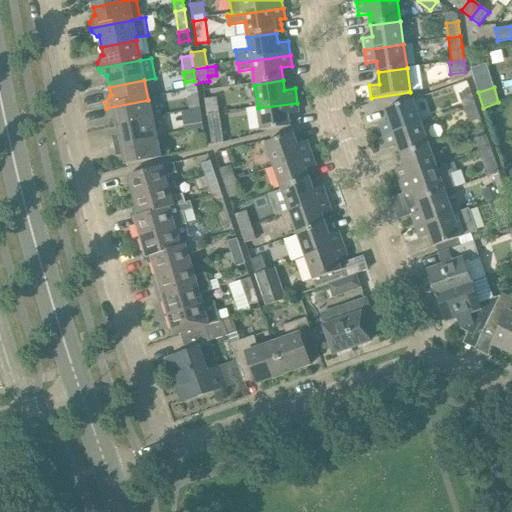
[(460,94),(465,109),(476,105),(471,90),(460,94)]
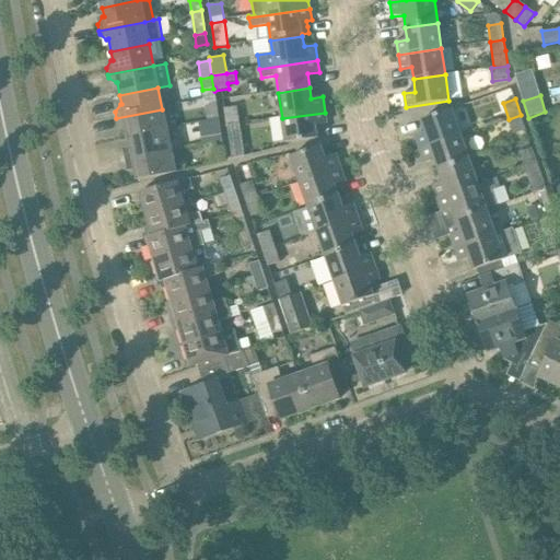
[(207,121),(208,123),(219,120),(216,105),(206,106),(207,121)]
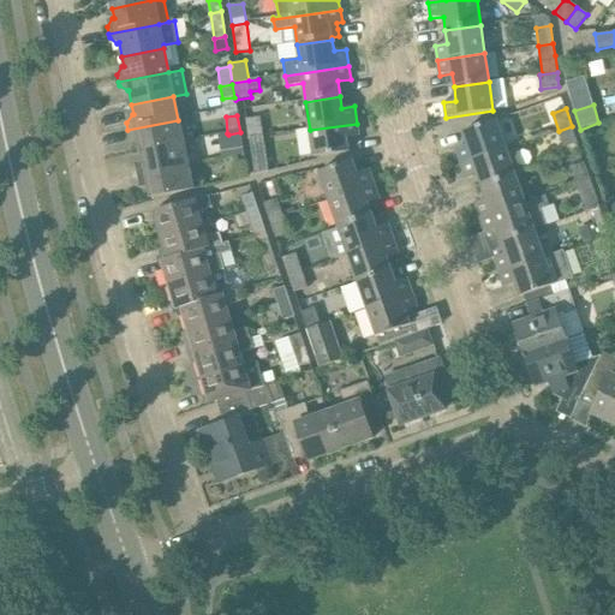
[(246,118),(250,139),(264,137),(261,115),(246,118)]
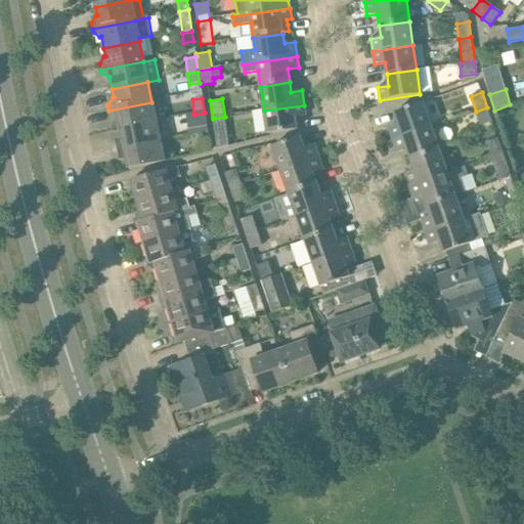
[(118,119),(121,129),(167,121),(163,100),(151,102),(108,111),(110,114),(117,119),(118,119)]
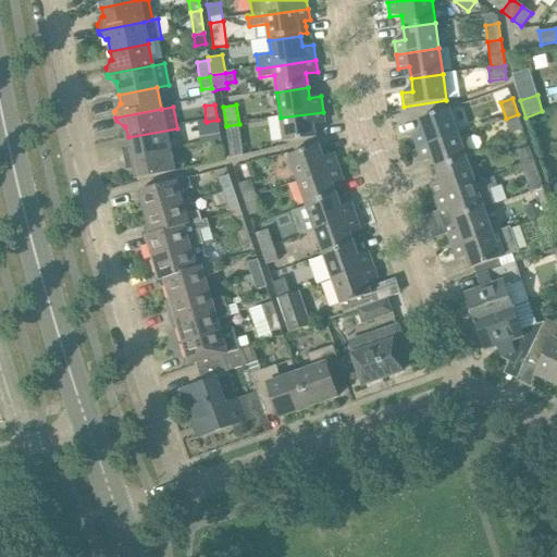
[(412,136),(418,150),(459,135),(450,109),(419,120),(423,133),(412,136)]
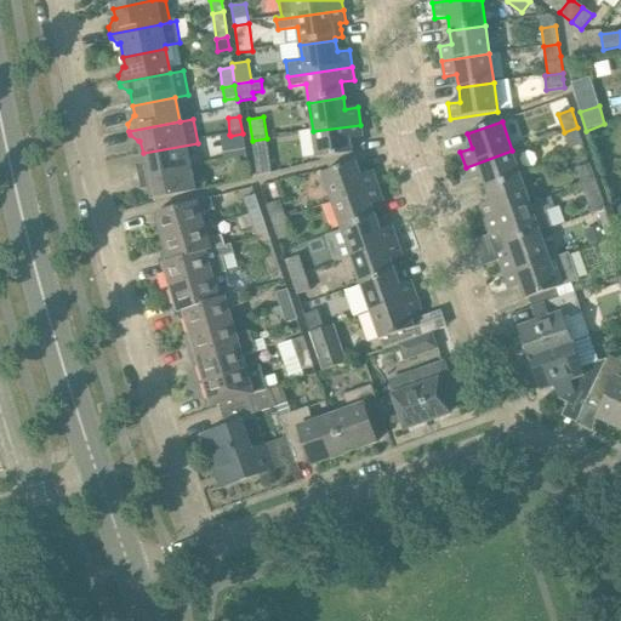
[(362,137),(360,125),(313,131),(317,160),(352,154),(349,140),(362,137)]
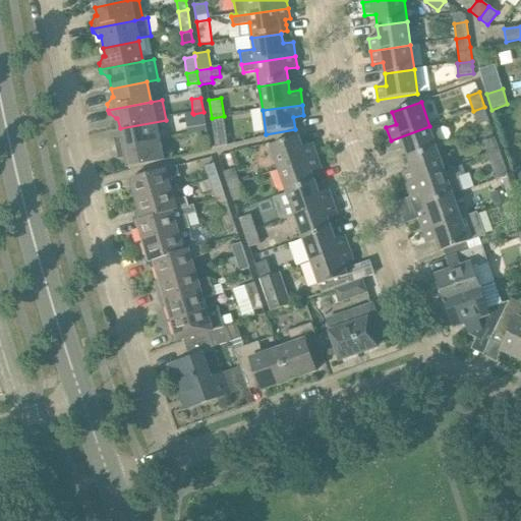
[(484,107),(473,111),(478,125),(488,121),(484,107)]
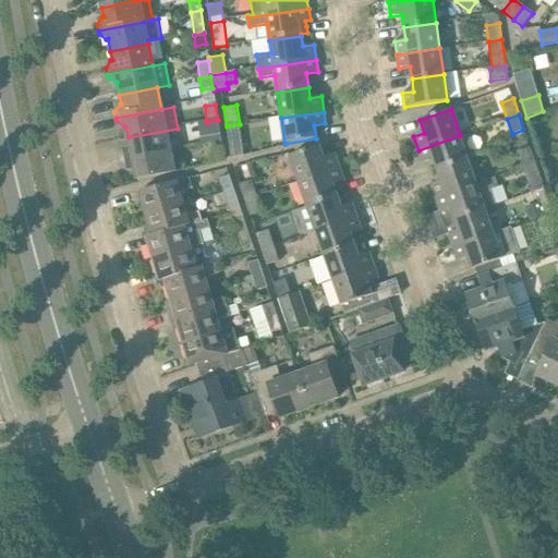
[(207,122),(198,124),(201,134),(219,132),(218,120),(207,122)]
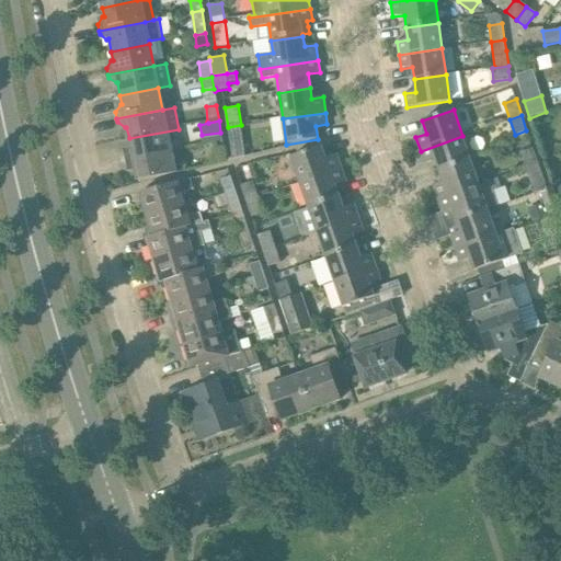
[(241,125),(228,127),(232,160),(245,158),(241,125)]
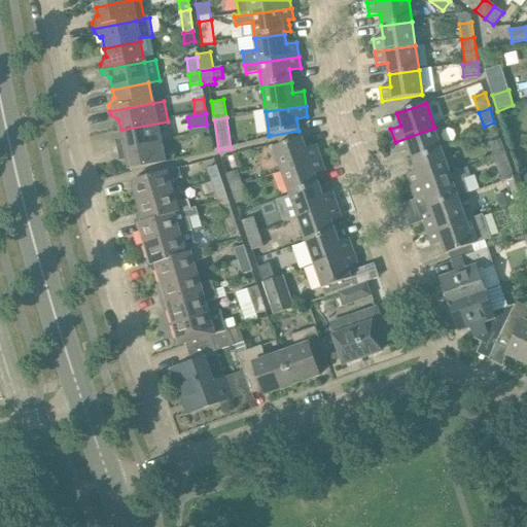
[(116,145),(118,152),(161,144),(172,141),(168,121),(121,130),(123,138),(121,139),(116,145)]
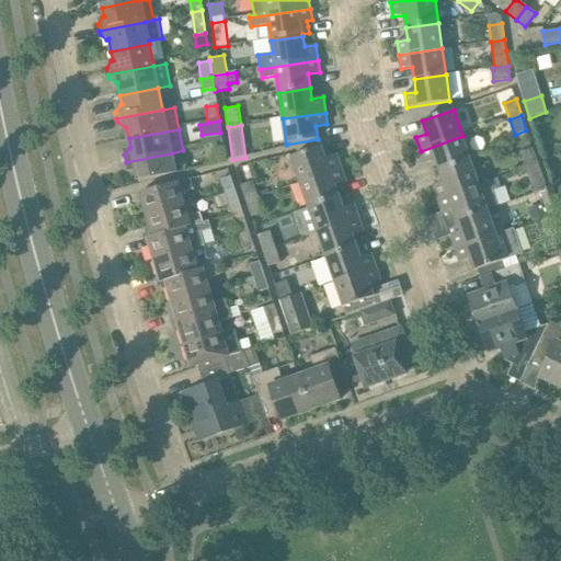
[(441,172),(470,161),(462,136),(421,151),(425,163),(436,159),(441,172)]
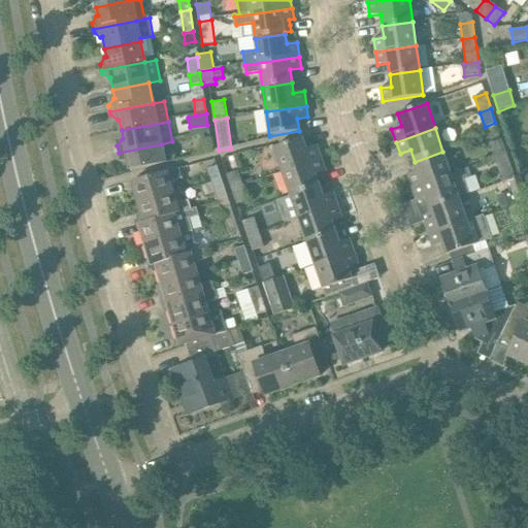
[(272,149),(282,173),(322,160),(317,146),(306,150),(303,138),(272,149)]
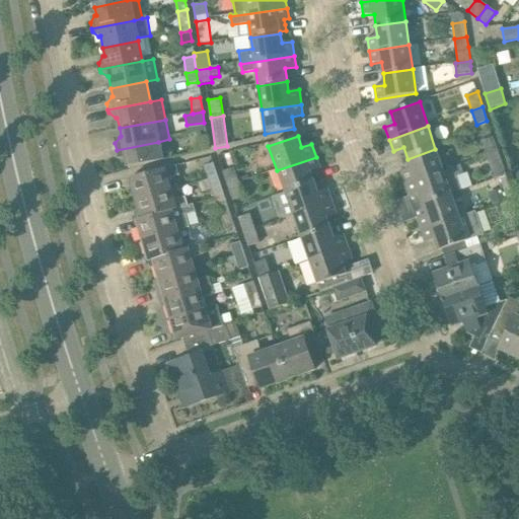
[(208,150),(206,137),(196,139),(198,152),(208,150)]
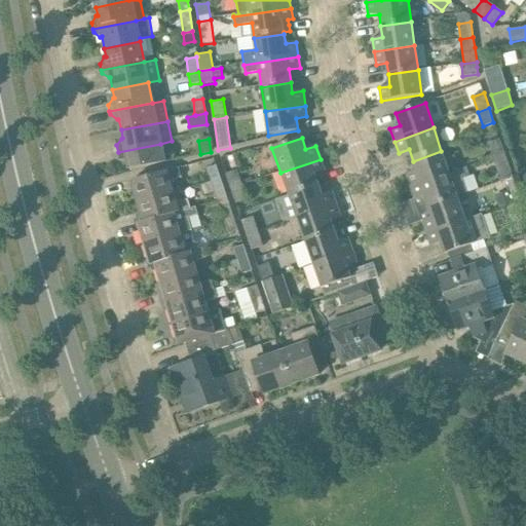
[(493,159),(505,154),(500,140),(488,144),(493,159)]
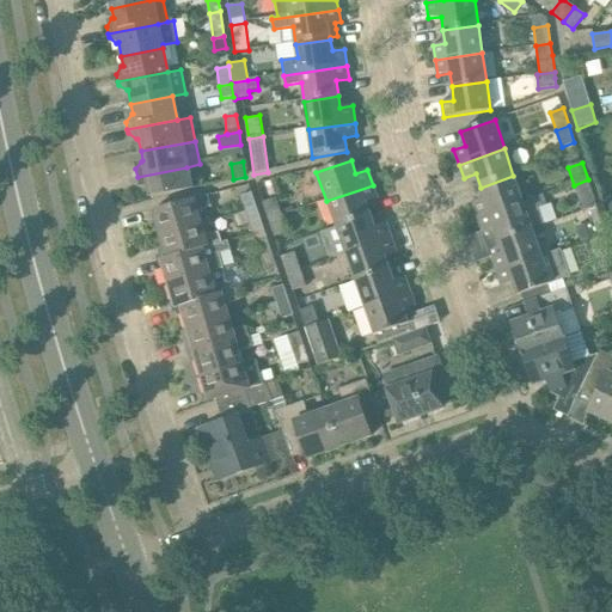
[(191,190),(187,167),(138,177),(138,181),(146,185),(148,185),(150,197),(191,190)]
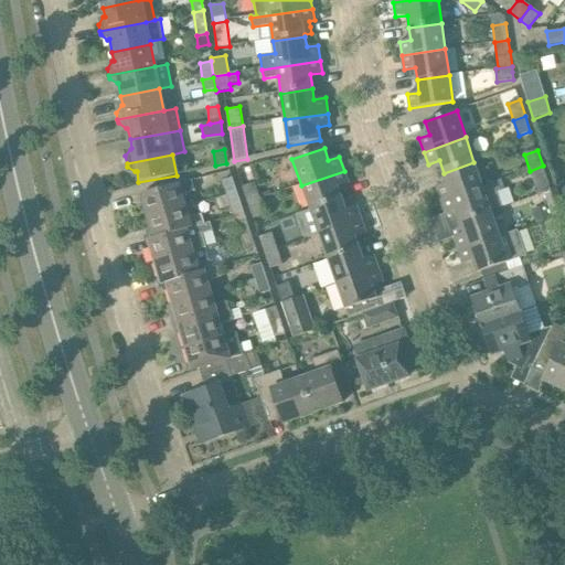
[(473,162),(444,173),(447,184),(436,188),(441,202),(482,188),(473,162)]
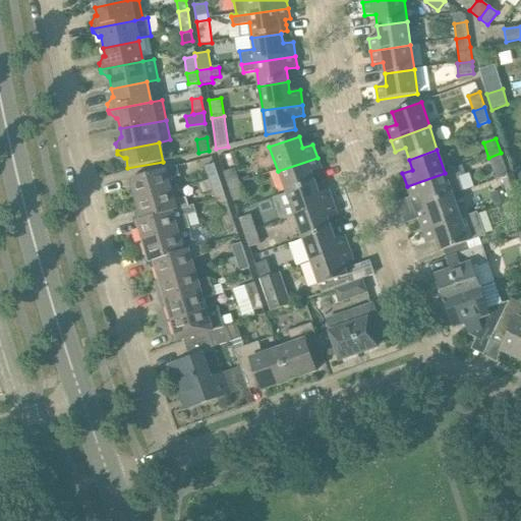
[(509,176),(501,153),(488,158),(497,180),(503,177),(503,178),(505,177),(509,176)]
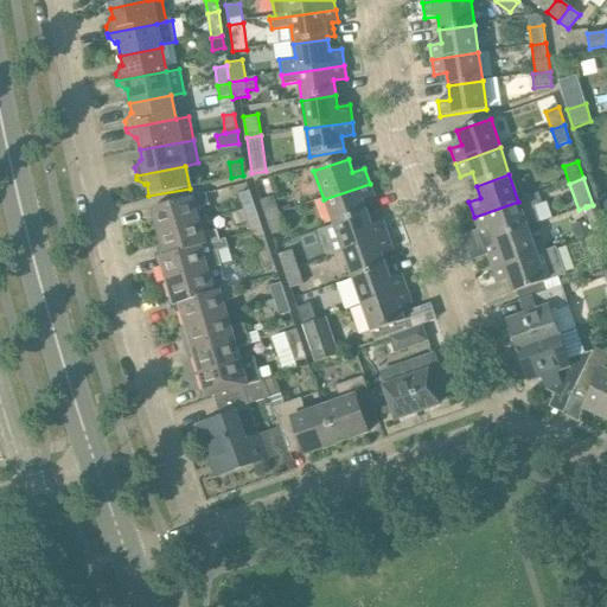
[(370,184),(324,199),(333,227),(368,215),(363,200),(375,197),(370,184)]
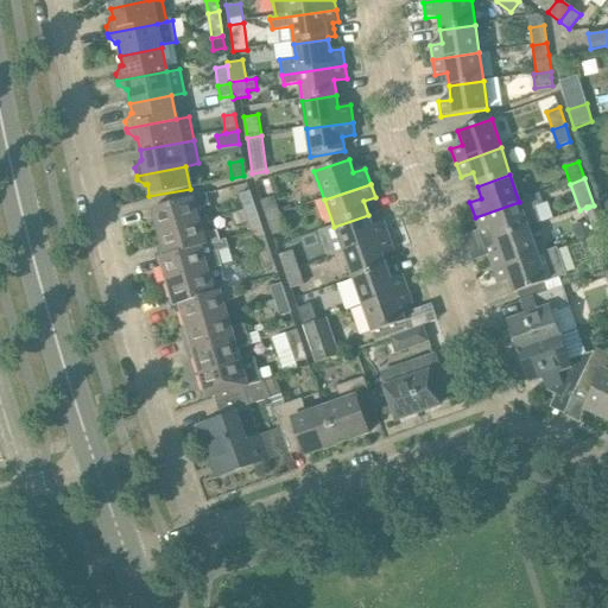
[(239,196),(245,211),(254,208),(248,192),(239,196)]
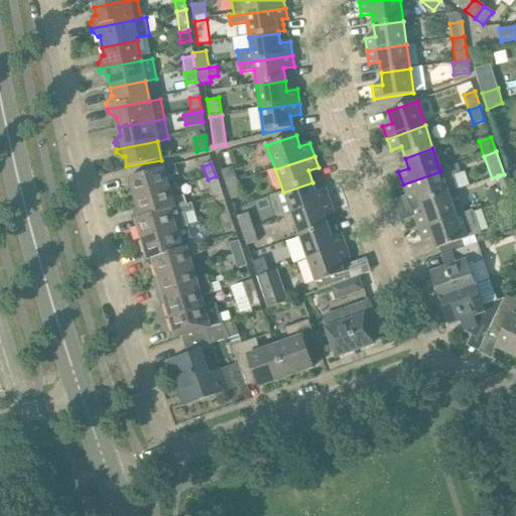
[(130,182),(135,200),(169,189),(165,178),(176,175),(173,164),(134,176),(136,181),(130,182)]
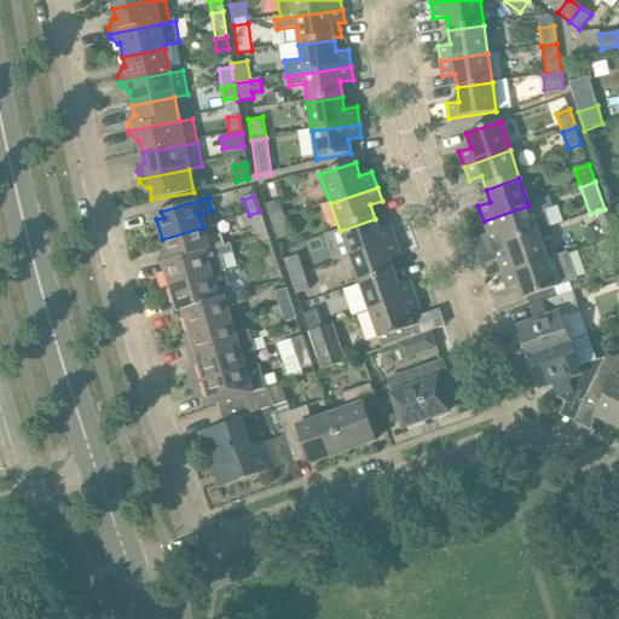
[(505,244),(524,237),(538,232),(551,227),(545,210),(554,208),(550,198),(528,206),(484,221),(489,235),(499,231),(505,244)]
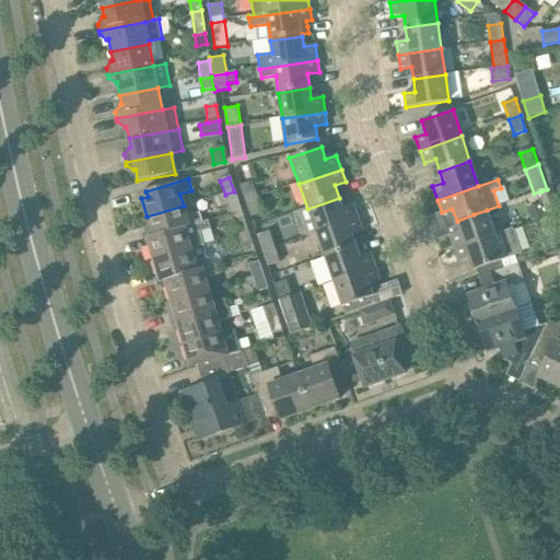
[(241,186),(246,201),(258,198),(253,182),(241,186)]
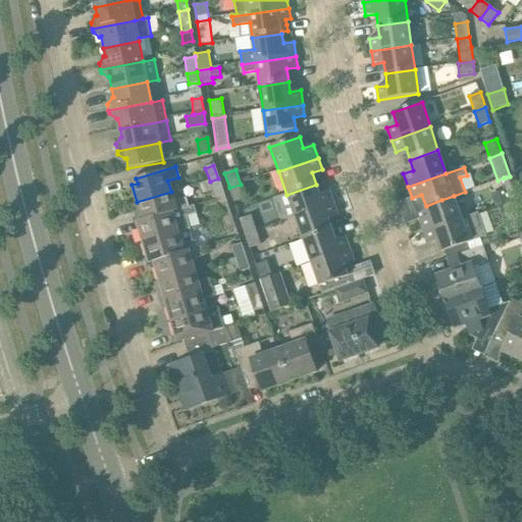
[(504,178),(503,178),(507,189),(511,201),(521,198),(514,175),(510,176),(506,177),(504,178)]
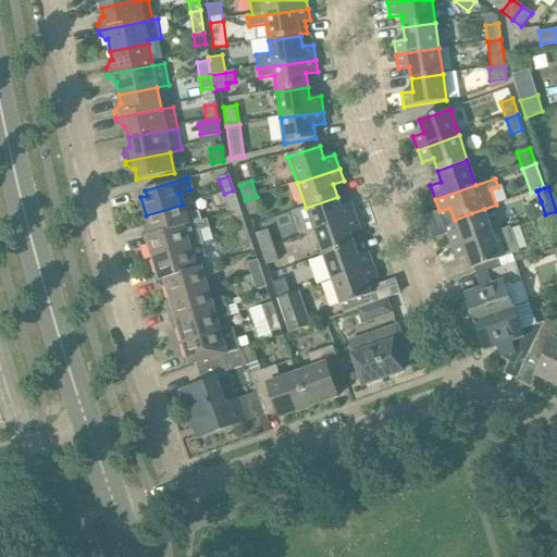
[(233,190),(224,194),(229,206),(237,202),(233,190)]
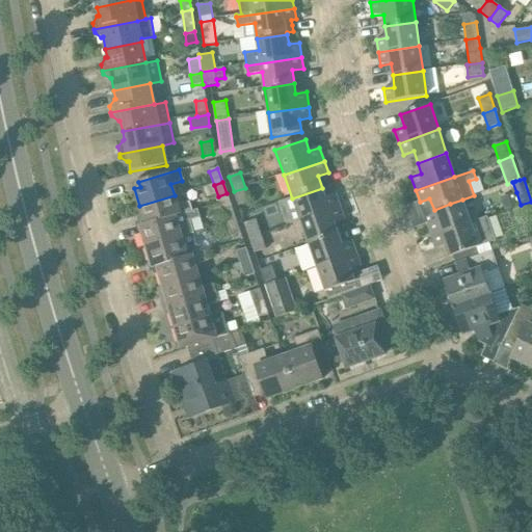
[(245,188),(234,191),(239,206),(250,202),(245,188)]
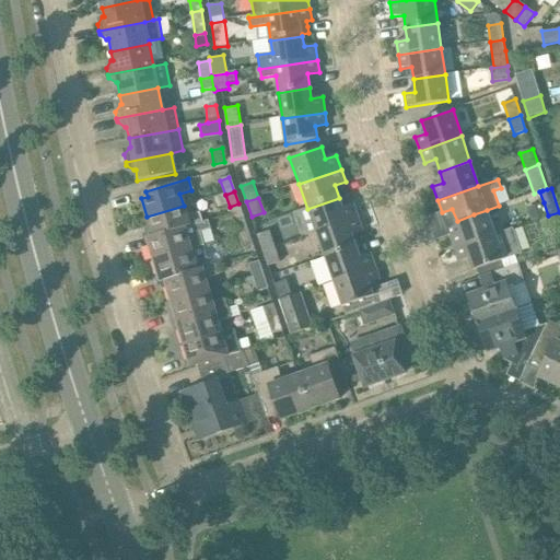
[(307,209),(316,234),(359,219),(353,205),(342,208),(339,198),(307,209)]
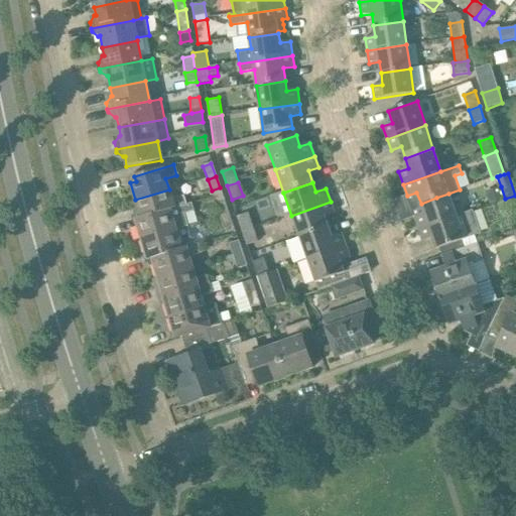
[(505,199),(501,186),(485,191),(490,205),(505,199)]
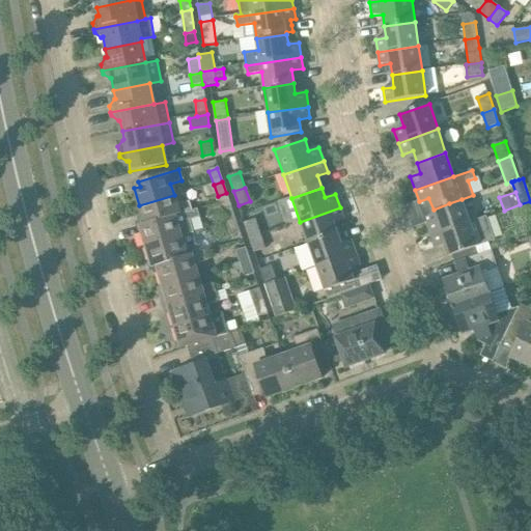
[(140,227),(198,211),(191,212),(189,203),(177,206),(174,195),(139,205),(142,218),(138,219),(140,227)]
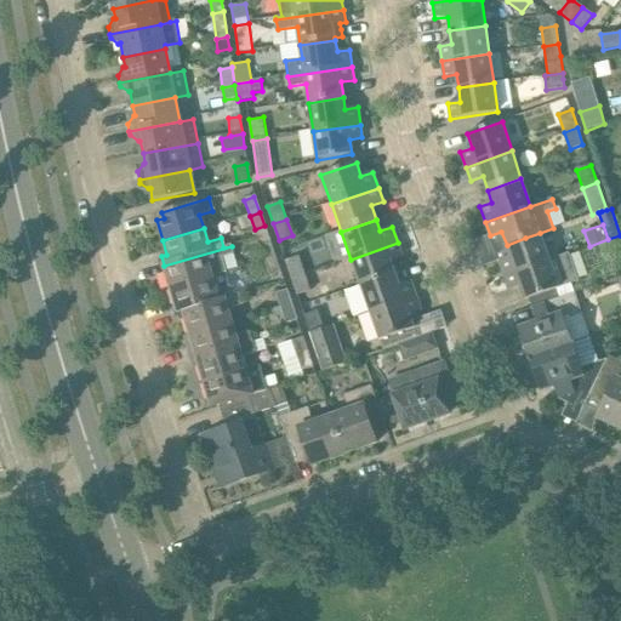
[(505,277),(550,261),(540,233),(525,238),(507,245),(511,257),(499,261),(505,277)]
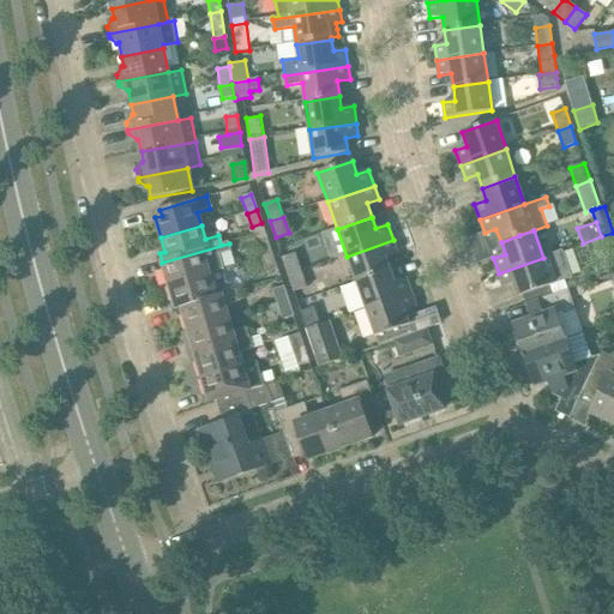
[(613,251),(613,234),(602,238),(607,253),(613,251)]
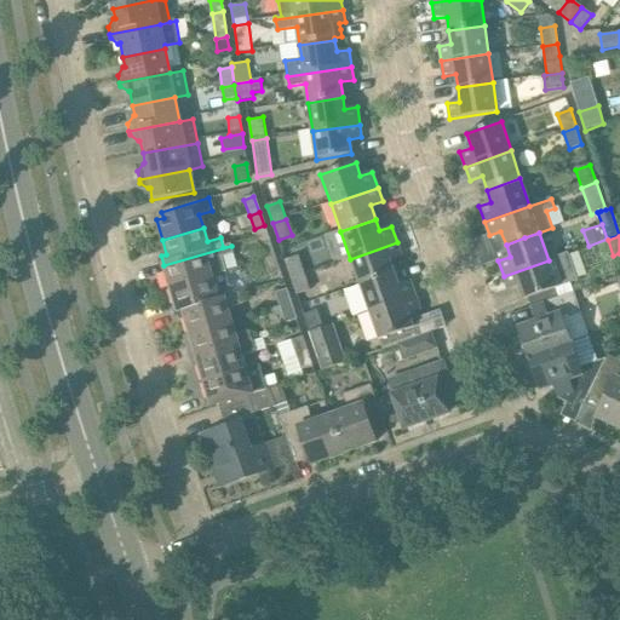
[(259,246),(265,263),(275,260),(270,242),(259,246)]
